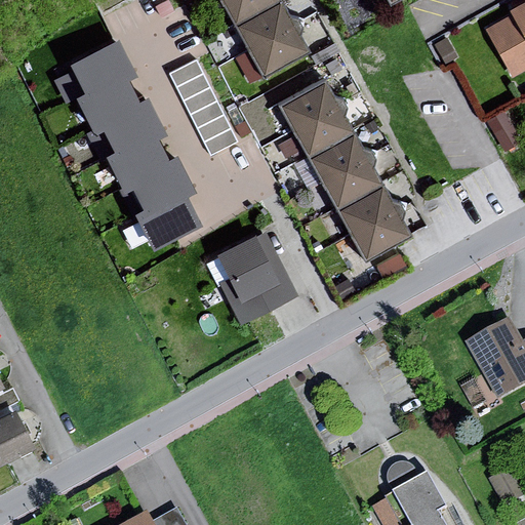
[(278,3),(276,0),(216,0),(232,27),(278,3)]
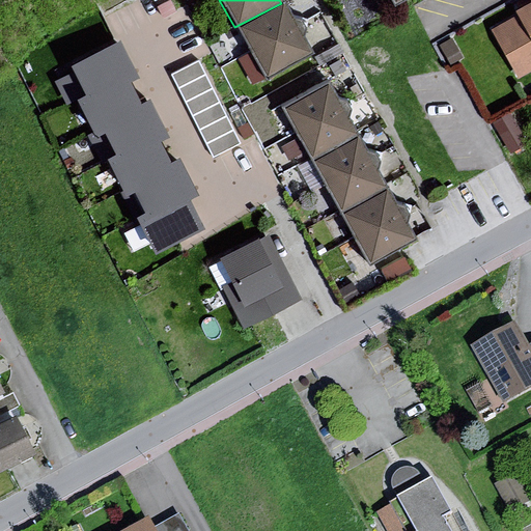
[(514,18),(490,32),(516,82),(530,73),(530,2),(512,14),(514,18)]
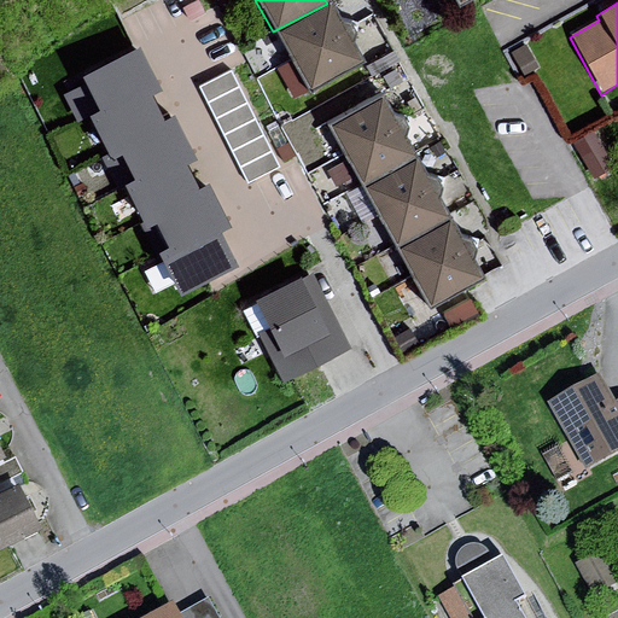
[(360,64),(327,4),(273,31),(305,93),(360,64)]
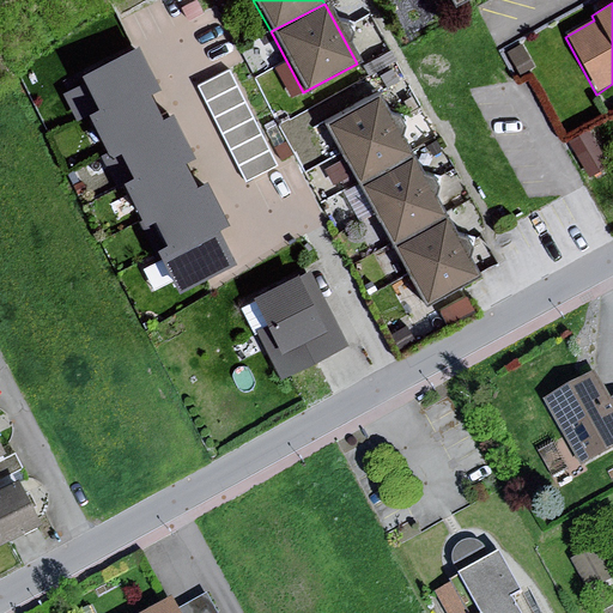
[(139,46),(83,74),(99,108),(90,113),(111,156),(121,151),(134,176),(125,181),(146,224),(156,219),(168,243),(157,248),(180,292),(237,263),(220,229),(229,224),(207,181),(198,186),(186,163),(195,158),(174,114),(164,119),(151,92),(161,87),(139,46)]
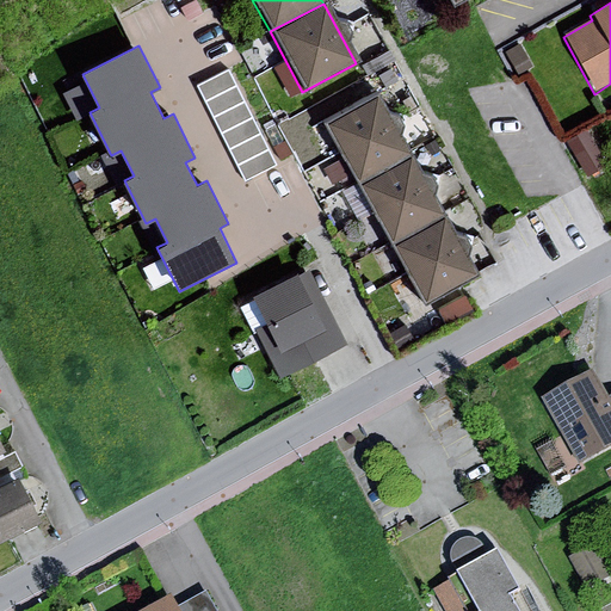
[(409,154),(377,93),(323,122),(356,183),(409,154)]
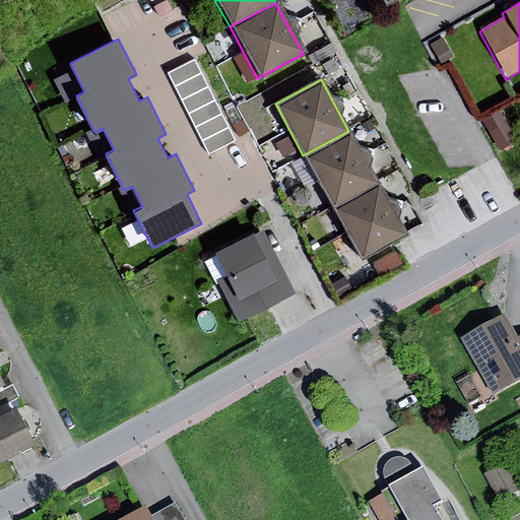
[(519,149),(499,113),(482,121),(503,158),(519,149)]
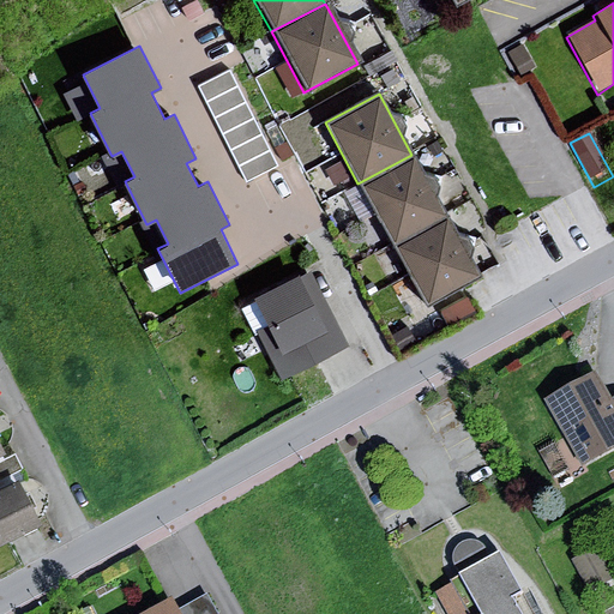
[(444,216),(411,155),(357,184),(390,245),(444,216)]
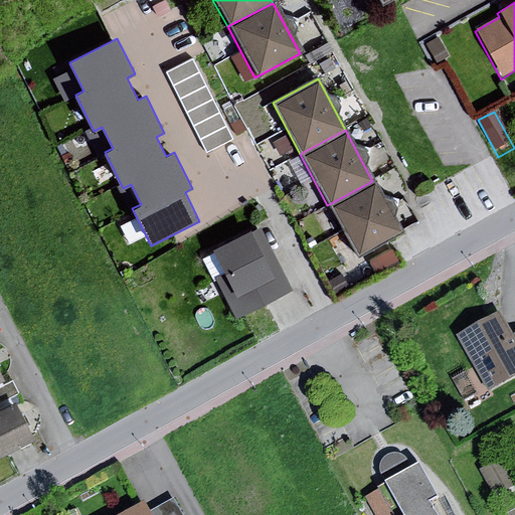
[(399,232),(372,181),(327,205),(354,256),(399,232)]
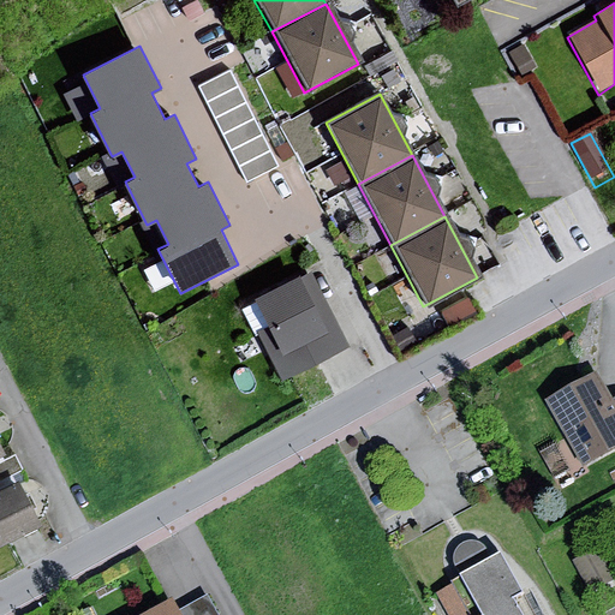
[(350,352),(311,274),(298,280),(297,276),(251,298),(267,330),(257,335),(281,384),(350,352)]
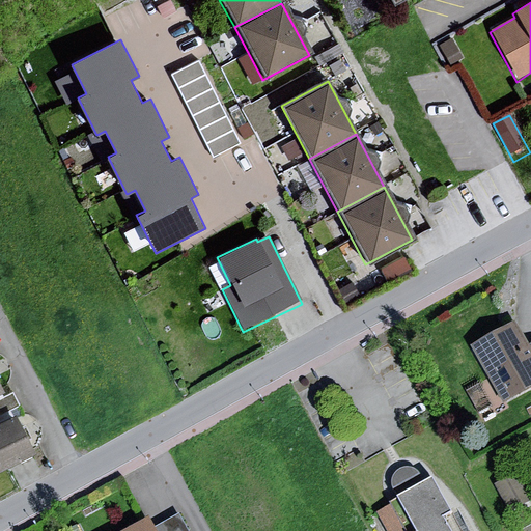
[(516,326),(471,350),(501,406),(530,389),(530,348),(529,351),(516,326)]
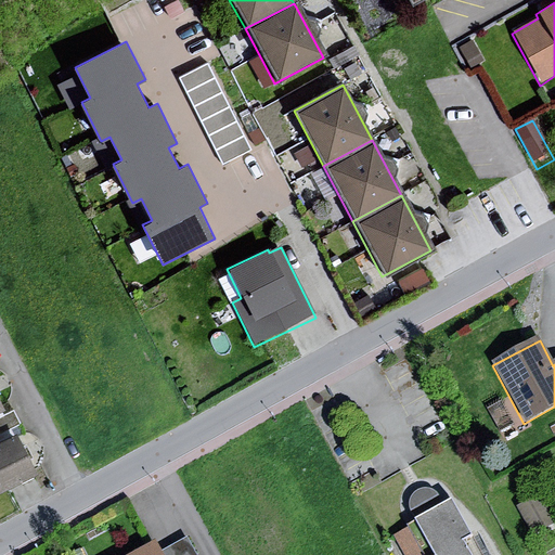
[(0,491),(31,474),(10,435),(0,439),(0,491)]
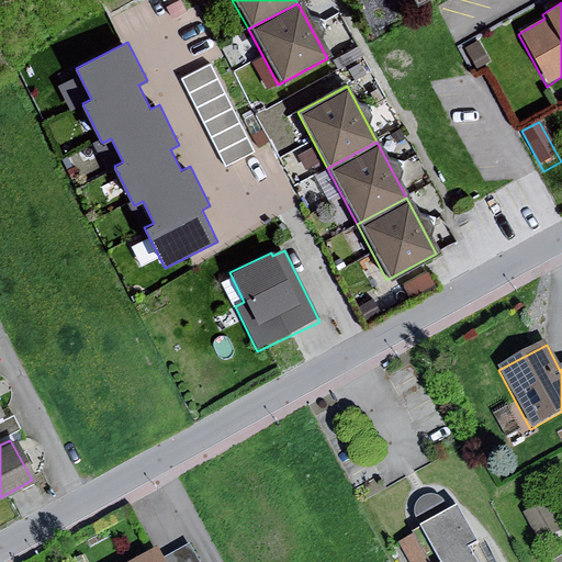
[(486,561),(457,509),(449,514),(444,505),(435,498),(424,498),(417,505),(414,514),(422,530),(419,531),(436,561),(486,561)]
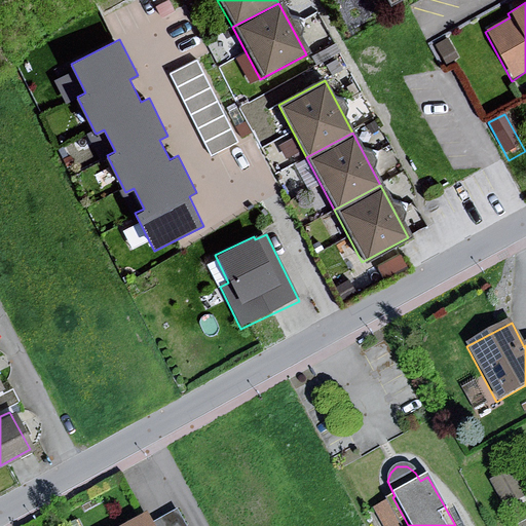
[(398,525),(386,504),(372,513),(379,525),(398,525)]
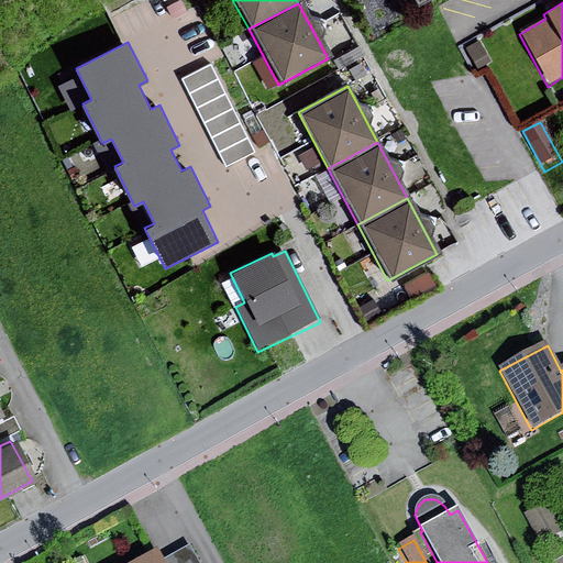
[(163,562),(157,552),(136,562),(197,562),(190,549),(164,562),(163,562)]
